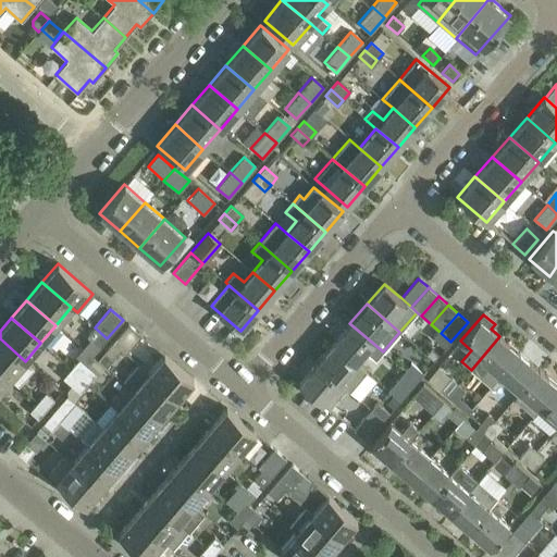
[(383,351),(349,323),(333,344),(355,362),(364,351),(375,360),(383,351)]
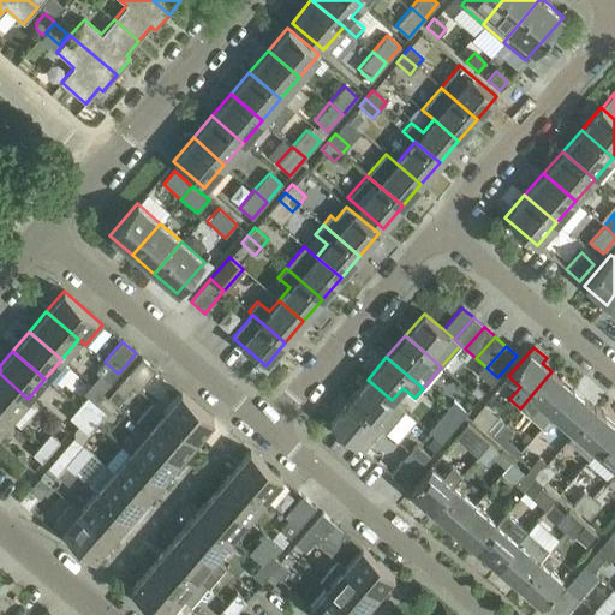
[(124,378),(133,387),(138,390),(156,371),(141,358),(124,378)]
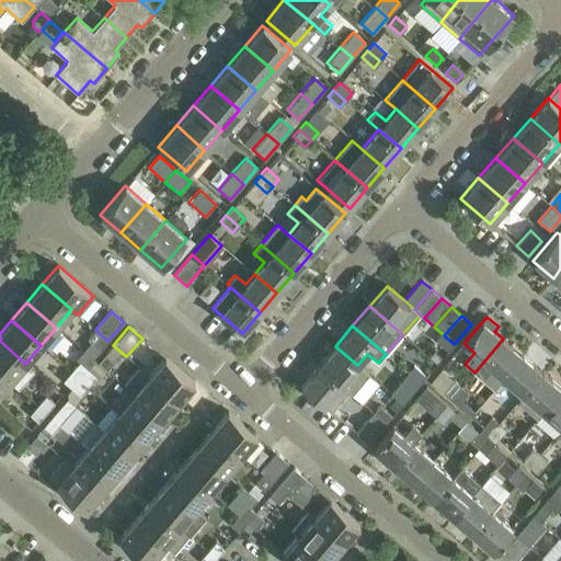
[(91,343),(100,350),(107,341),(95,330),(99,333),(91,343)]
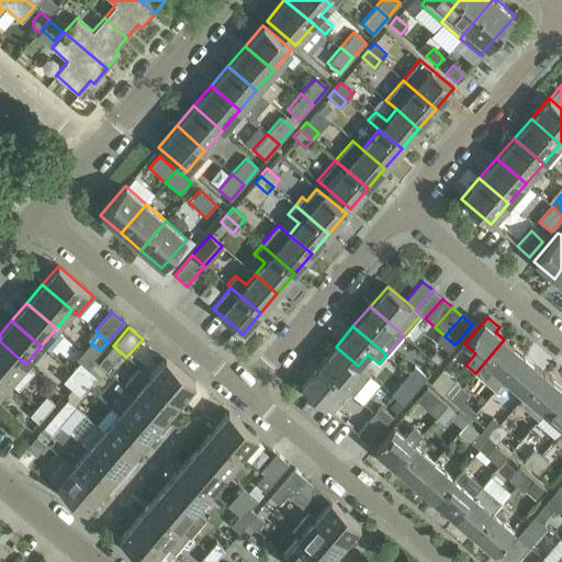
[(454,345),(445,336),(442,334),(437,340),(449,351),(454,345)]
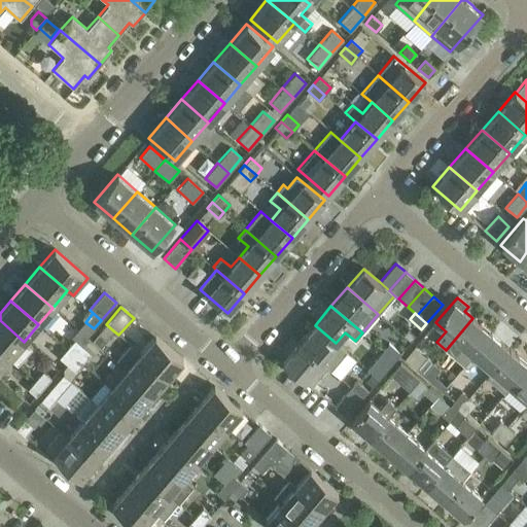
[(464,365),(472,355),(491,334),(472,318),(446,350),(464,365)]
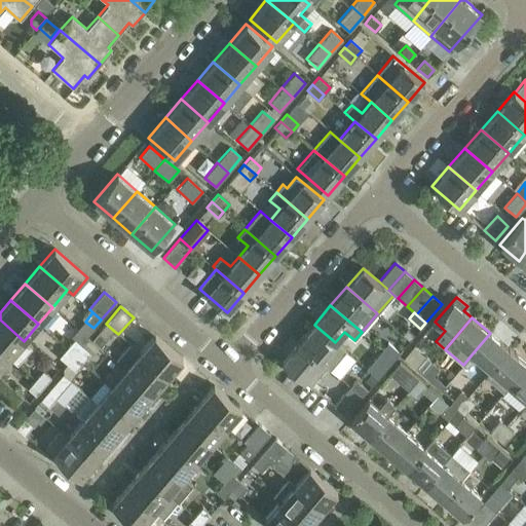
[(24,341),(0,320),(0,349),(9,358),(17,365),(32,347),(24,341)]
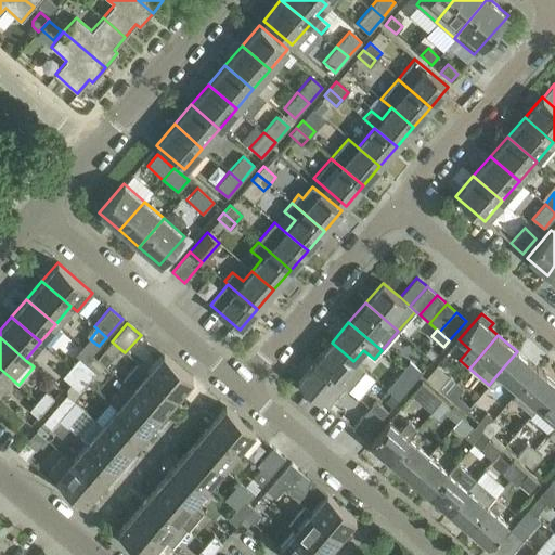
[(113,358),(120,349),(112,341),(104,350),(113,358)]
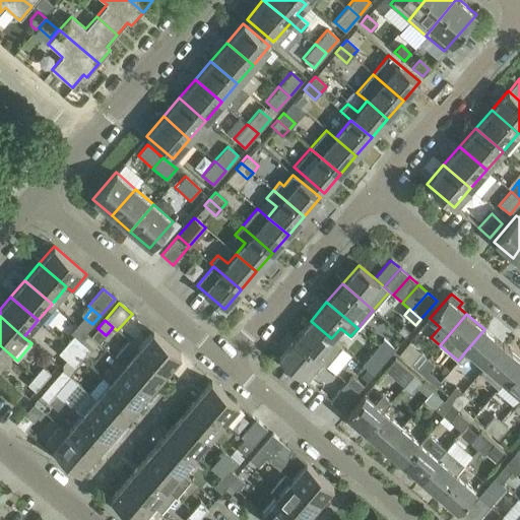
[(311,321),(295,339),(316,356),(323,363),(326,366),(341,347),(331,338),(311,321)]
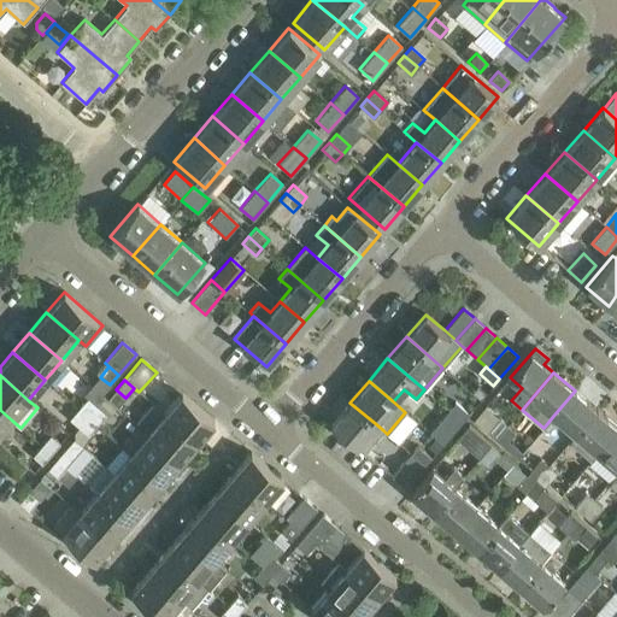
[(575,391),(553,416),(575,434),(576,434),(597,410),(575,391)]
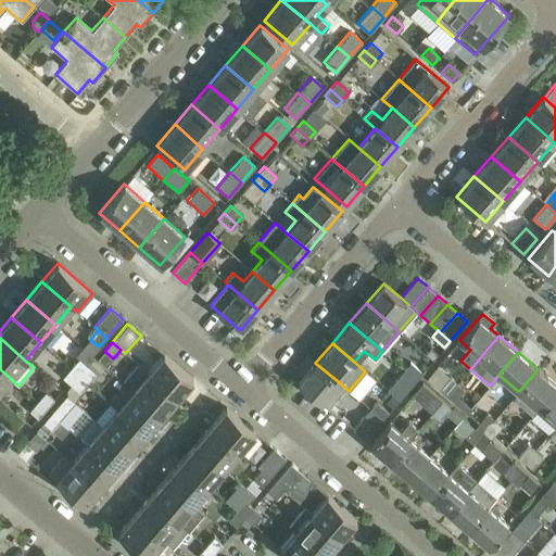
[(192,379),(163,354),(148,373),(177,397),(192,379)]
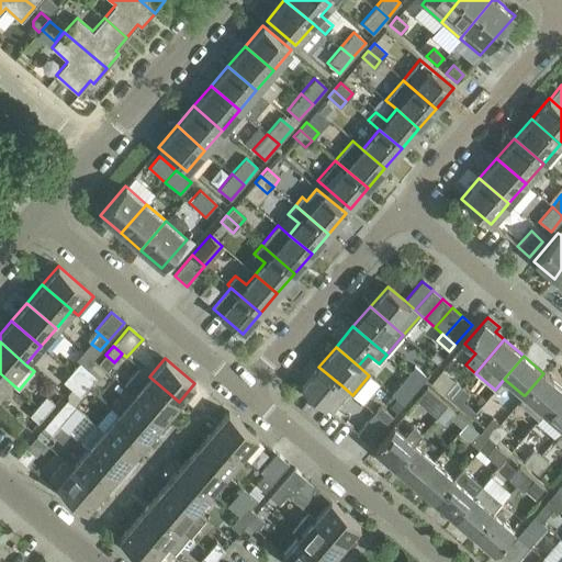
[(71,372),(80,380),(88,370),(80,362),(71,372)]
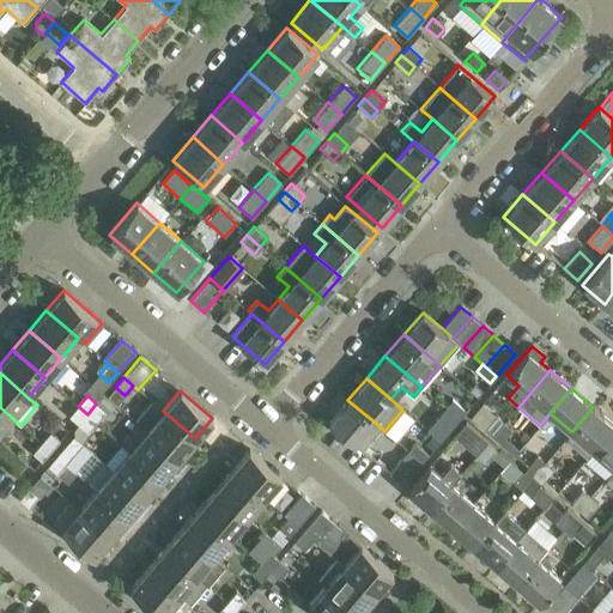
[(381,428),(372,420),(347,400),(328,422),(362,450),(381,428)]
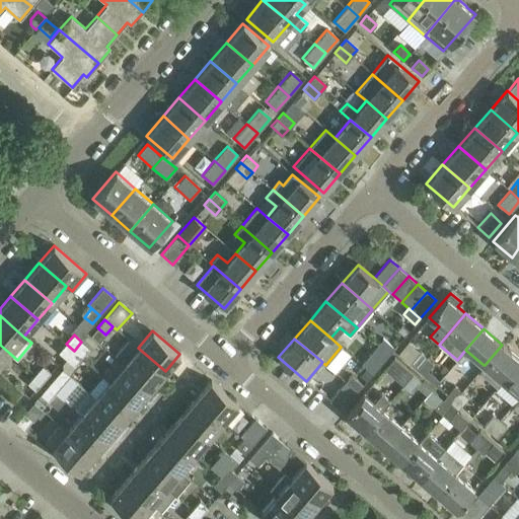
[(382,339),(377,346),(388,355),(394,349),(382,339)]
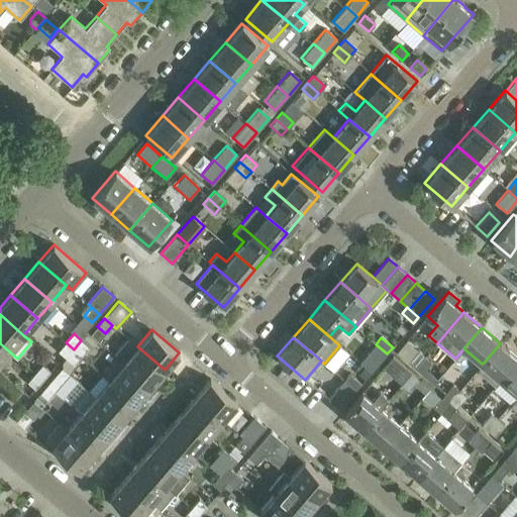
[(113,354),(116,357),(150,387),(165,370),(137,346),(128,338),(113,354)]
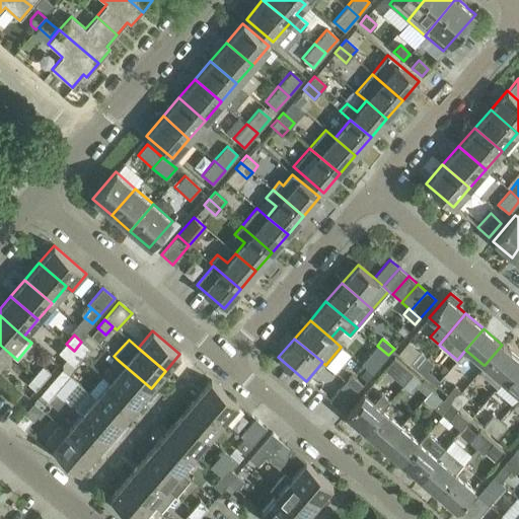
[(81,342),(74,351),(81,357),(89,348),(81,342)]
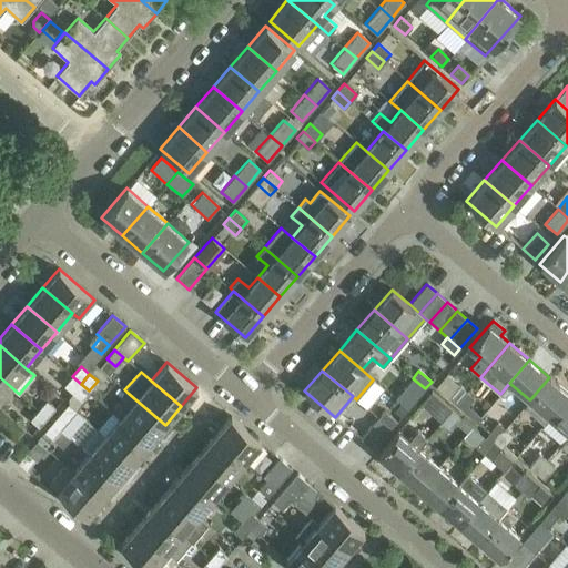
[(63,385),(72,393),(81,384),(72,376),(63,385)]
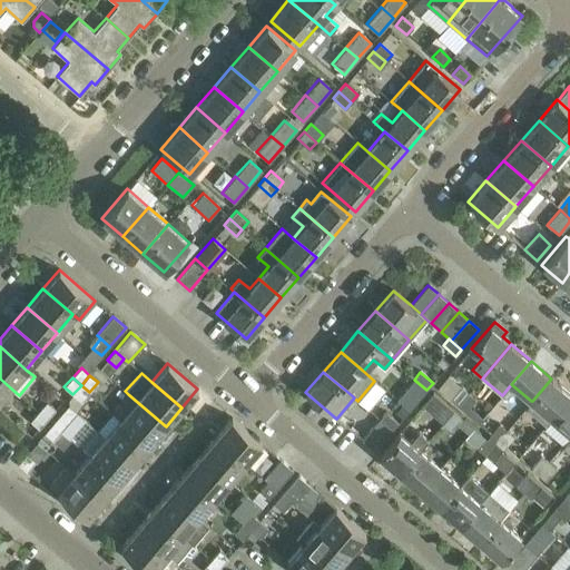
[(0,399),(10,387),(0,379),(0,399)]
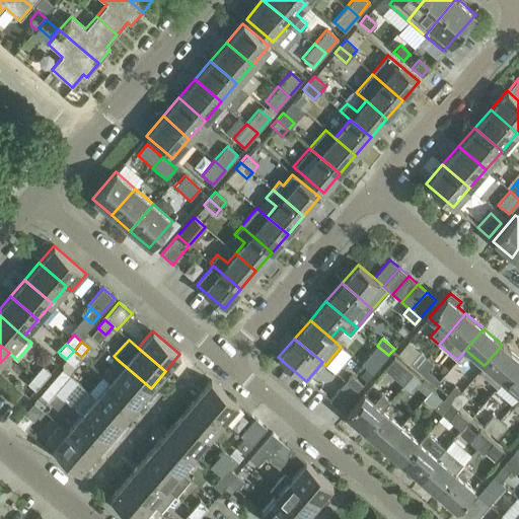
[(478,371),(497,387),(518,361),(518,359),(502,345),(485,365),(484,365),(478,371)]
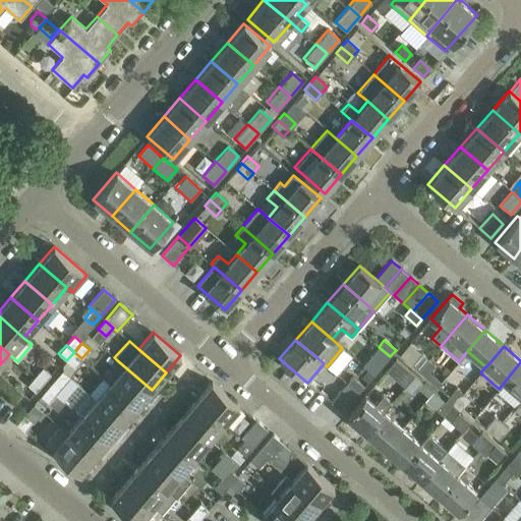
[(390,356),(379,347),(362,365),(374,375),(390,356)]
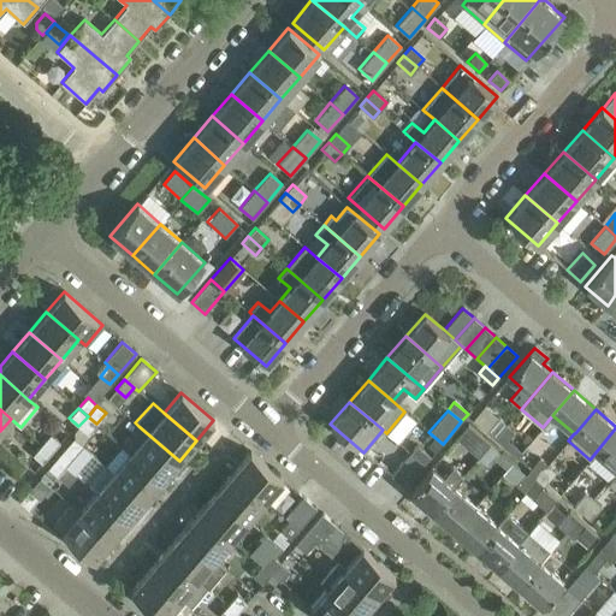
[(78,426),(81,428),(88,434),(96,424),(88,416),(78,426)]
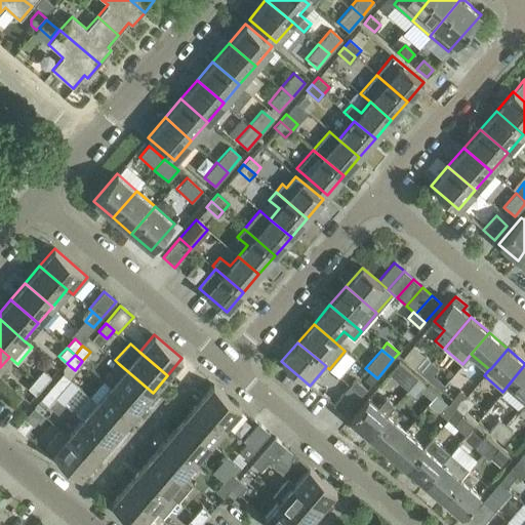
[(425,357),(414,368),(421,374),(432,362),(425,357)]
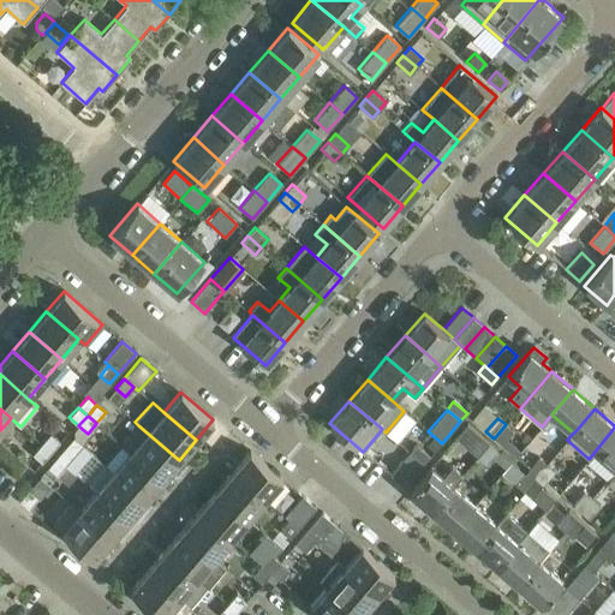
[(467,424),(455,437),(478,458),(489,443),(467,424)]
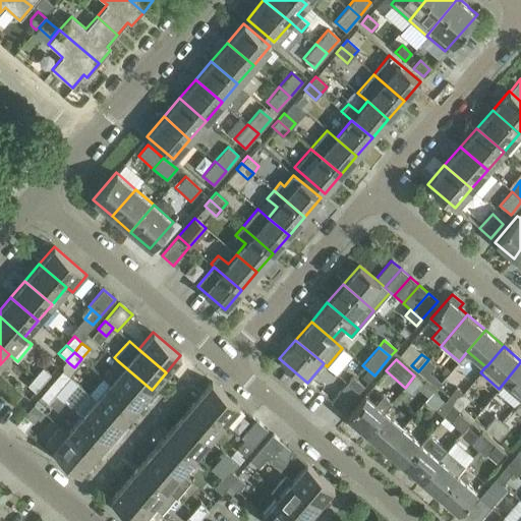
[(428,359),(418,371),(437,387),(441,382),(429,372),(436,366),(428,359)]
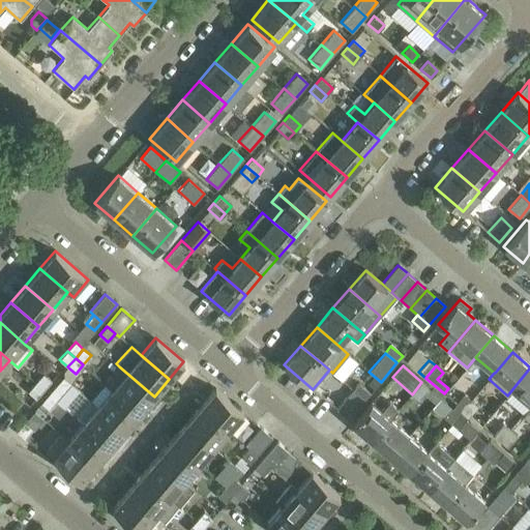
[(119,366),(105,383),(112,389),(140,413),(154,396),(119,366)]
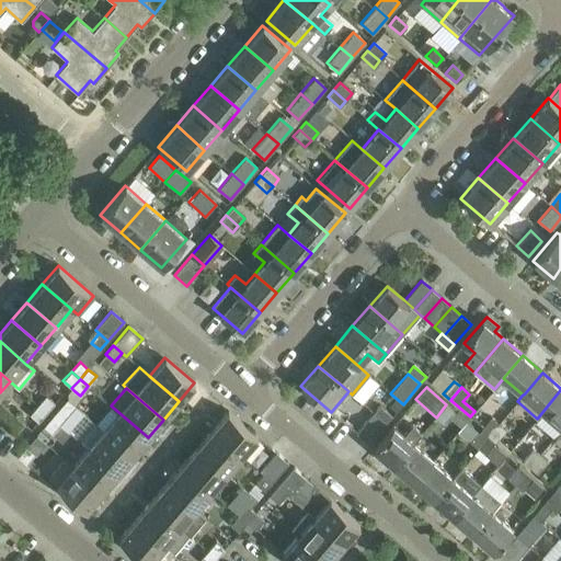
[(560,390),(537,419),(535,422),(554,438),(560,431),(560,390)]
